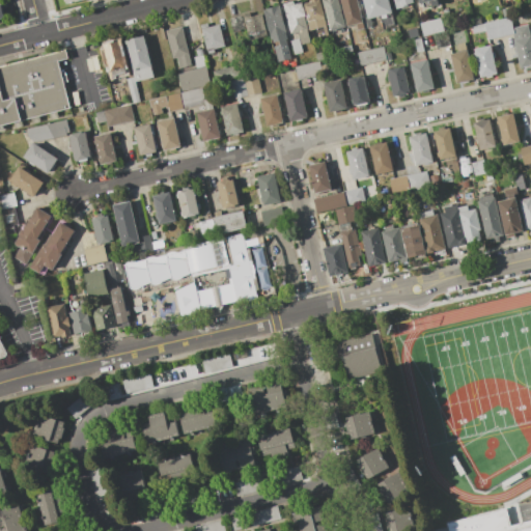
[(319,0),(327,26),(310,31),(305,15),(307,14),(304,3),(312,1),(311,0),(319,0)]
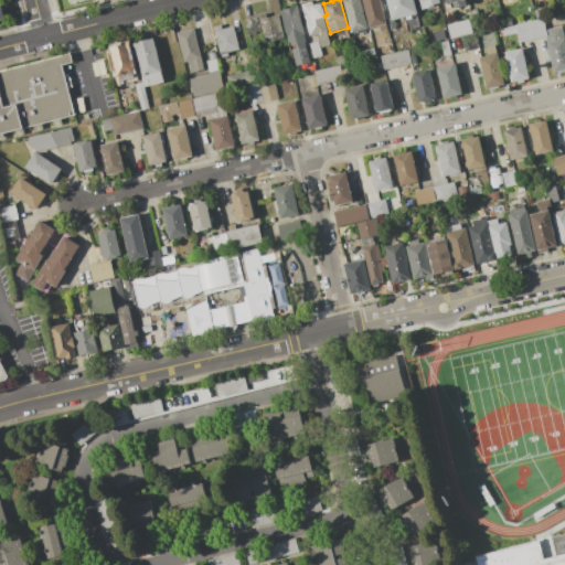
[(361,0),(369,29),(351,33),(342,0),(361,0)]
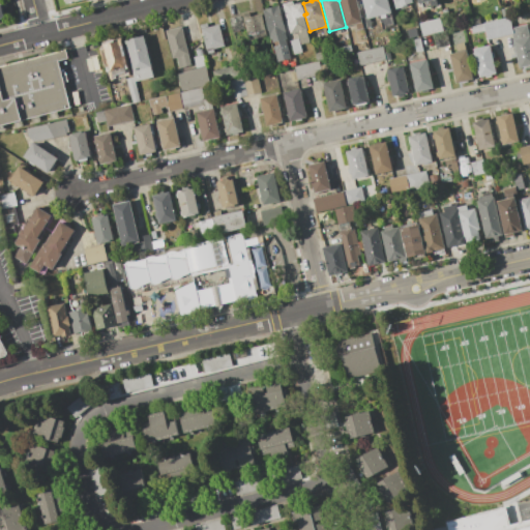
[(355,0),(361,23),(347,26),(340,0),(355,0)]
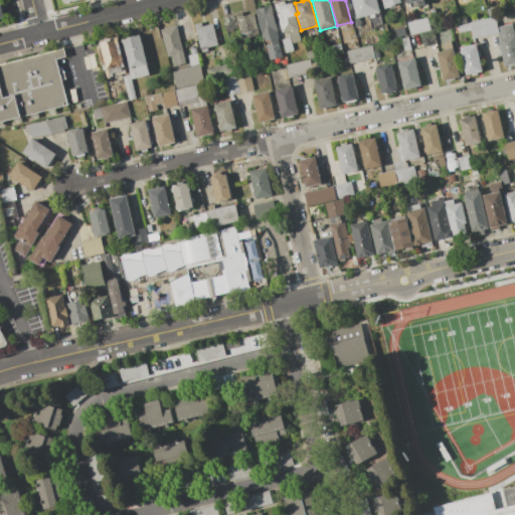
[(376,0),(382,23),(373,26),(371,15),(356,19),(351,0),(376,0)]
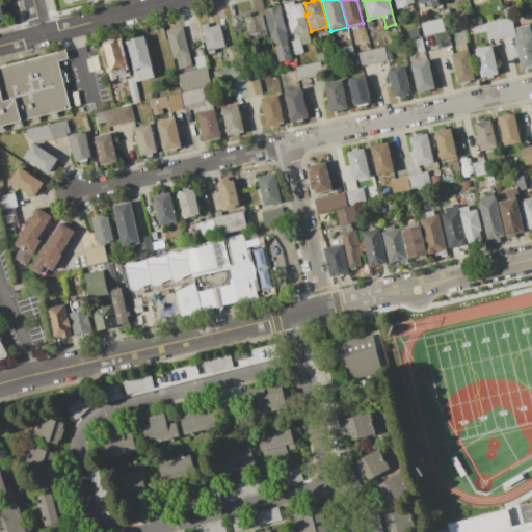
[(411,0),(414,4),(397,9),(394,0),(411,0)]
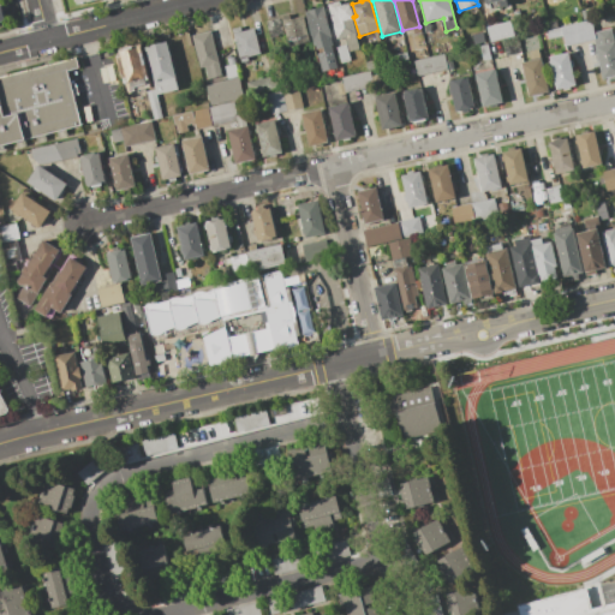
[(483,0),(487,10),(507,5),(506,0),(483,0)]
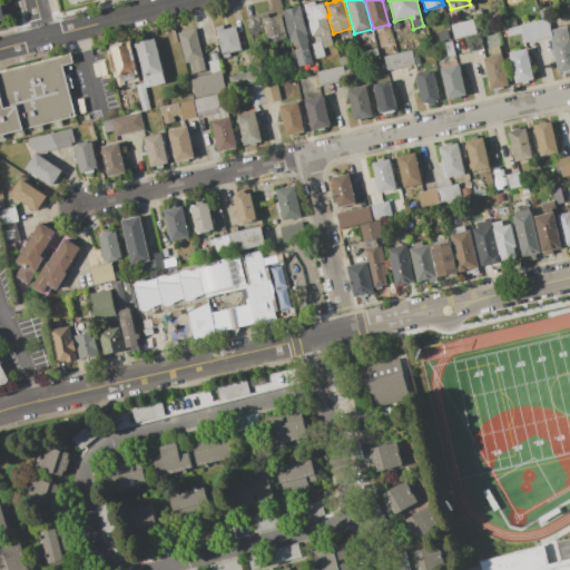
[(303,5),(314,1),(315,6),(324,3),(327,18),(331,32),(330,32),(333,46),(324,48),(321,35),(312,37),(303,5)]
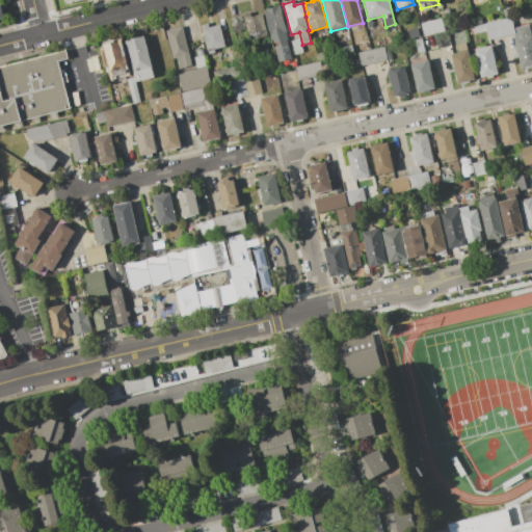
[(263,9),(280,5),(287,32),(286,33),(288,40),(272,43),(263,9)]
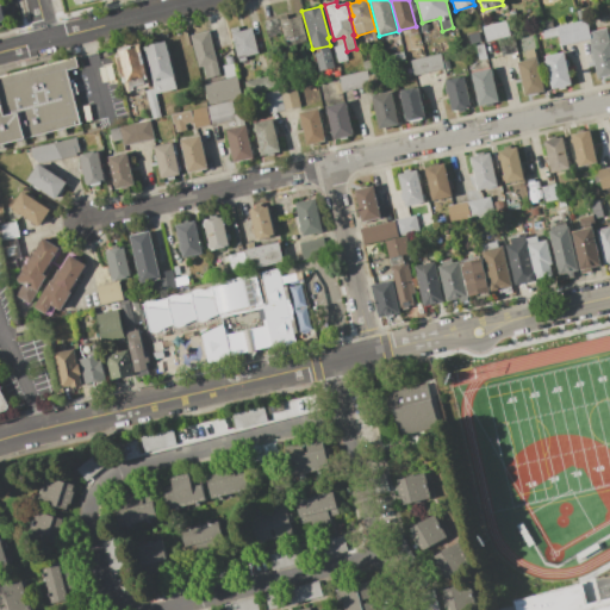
[(307,42),(286,47),(278,17),(287,14),(288,18),(300,16),(307,42)]
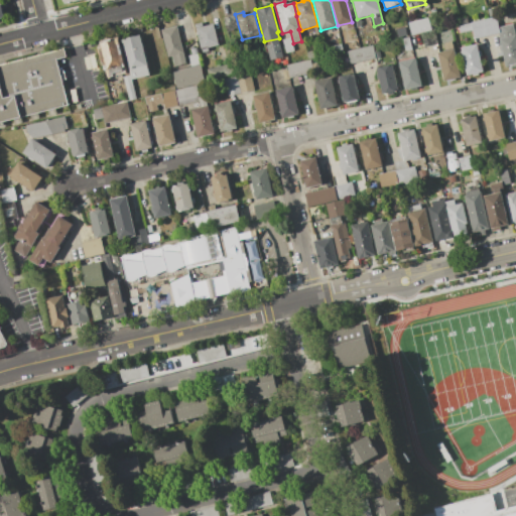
[(223,18),(235,14),(238,28),(226,31),(223,18)]
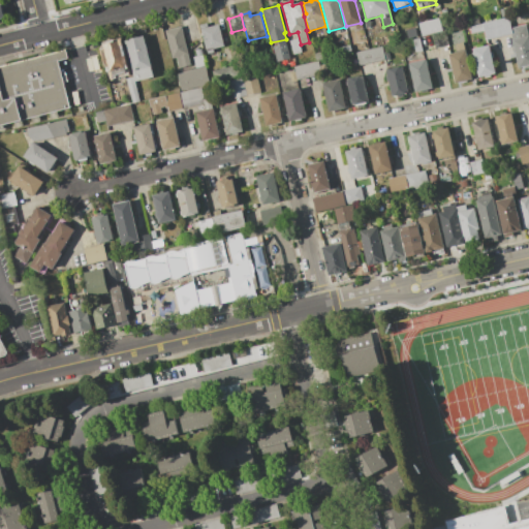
[(483,23),(508,18),(512,33),(486,39),(484,31),(483,23)]
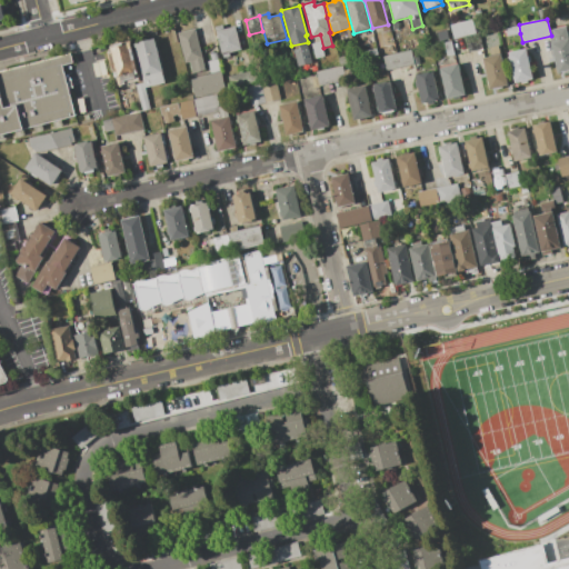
[(465,37),(453,39),(450,25),(472,20),(476,35),(465,37)]
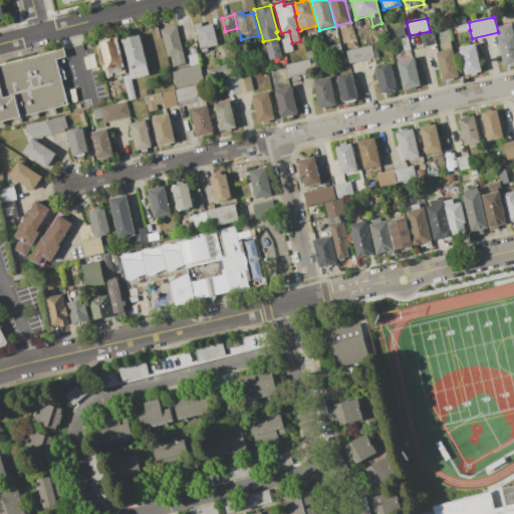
[(212,23),(218,45),(200,50),(193,24),(201,22),(202,26),(212,23)]
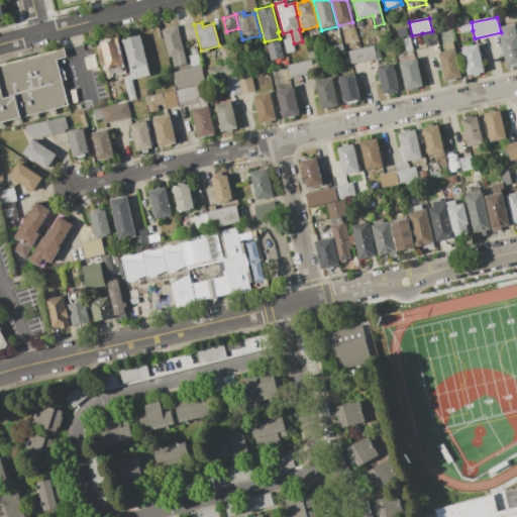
[(472,22),(473,30),(460,33),(459,25),(472,22)]
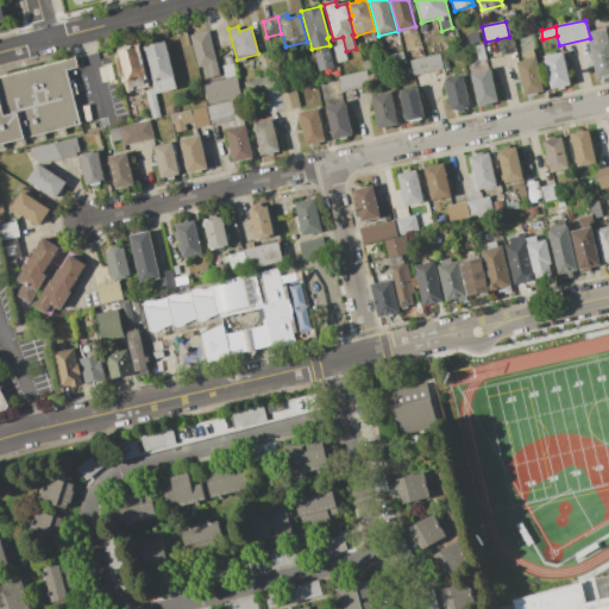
[(590,31),(608,27),(608,31),(608,74),(596,77),(588,41),(591,39),(590,31)]
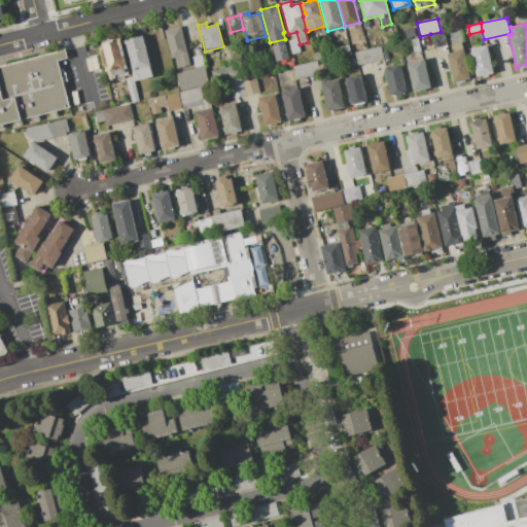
[(180,26),(189,65),(178,68),(175,58),(171,59),(165,30),(180,26)]
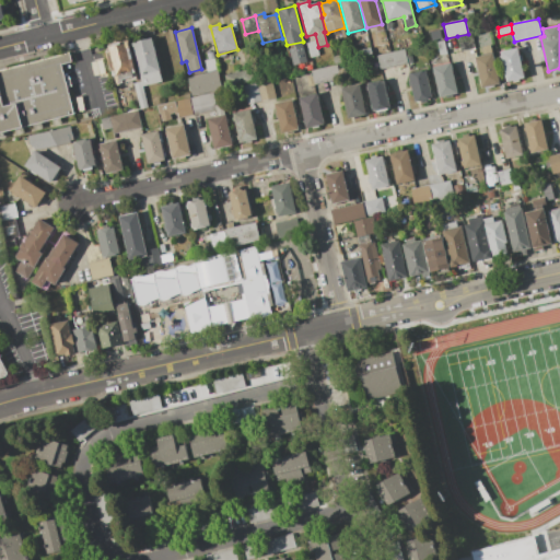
[(442,38),(432,41),(430,32),(440,30),(442,38)]
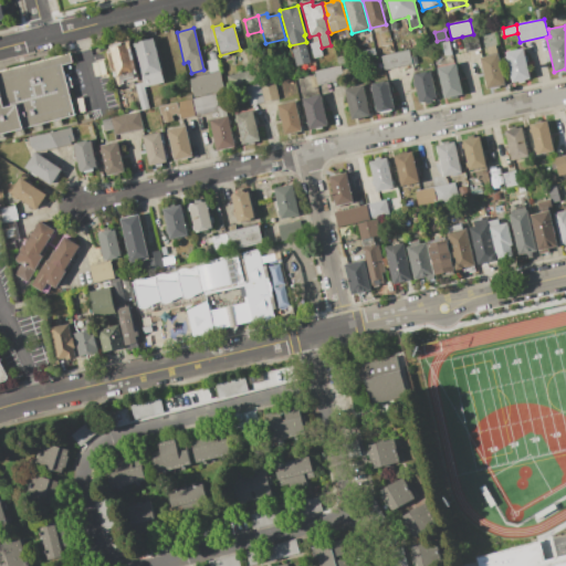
[(480,49),(465,51),(462,37),(473,34),(477,33),(480,49)]
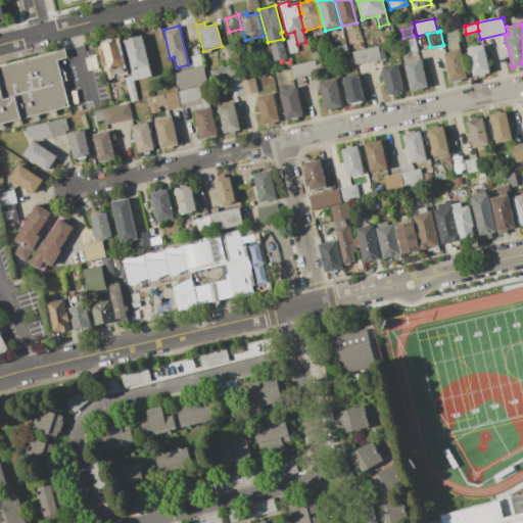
[(153,76),(133,81),(124,40),(143,35),(153,76)]
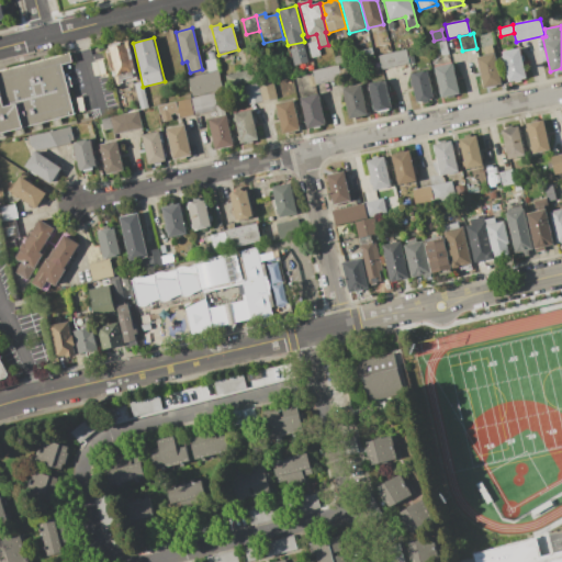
[(307,43),(316,41),(321,56),(311,58),(307,43)]
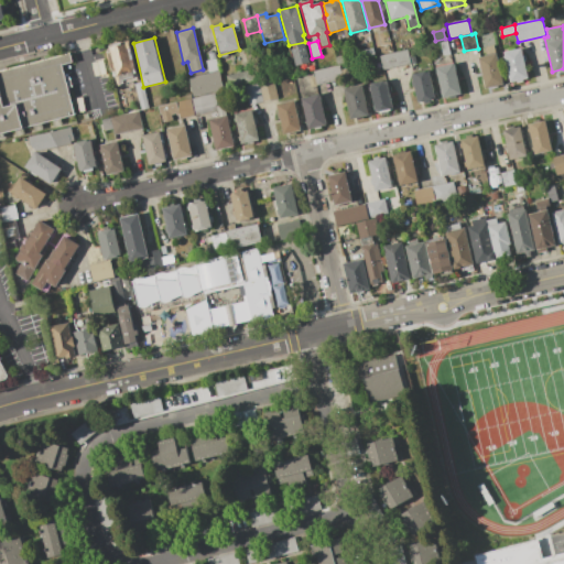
[(447,41),(449,55),(443,56),(440,42),(447,41)]
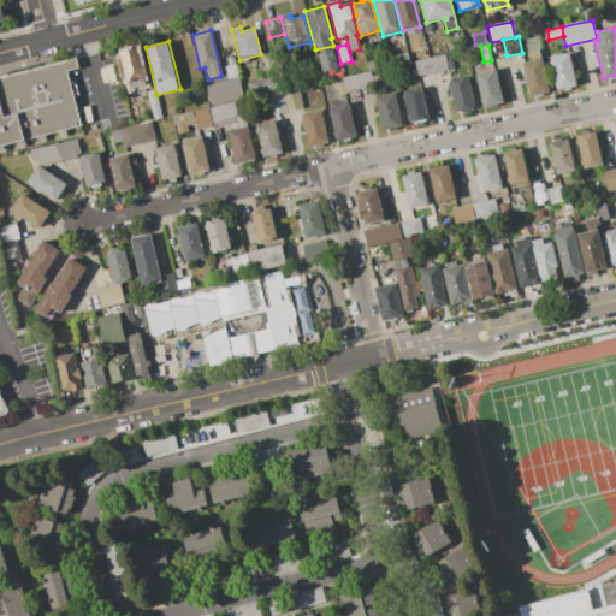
[(138,47),(147,84),(130,88),(126,77),(120,78),(116,59),(122,58),(120,52),(138,47)]
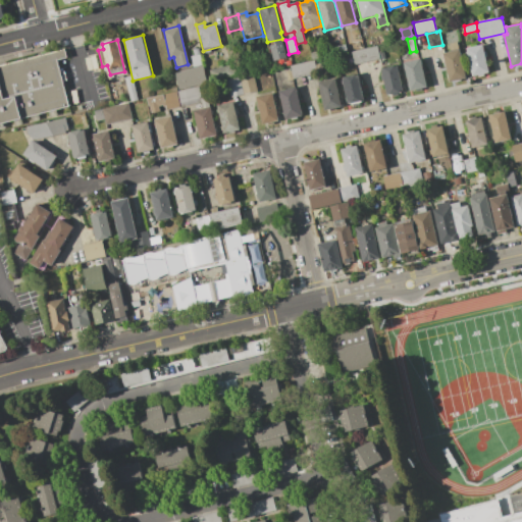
[(465,76),(449,81),(442,53),(450,52),(448,43),(458,41),(465,76)]
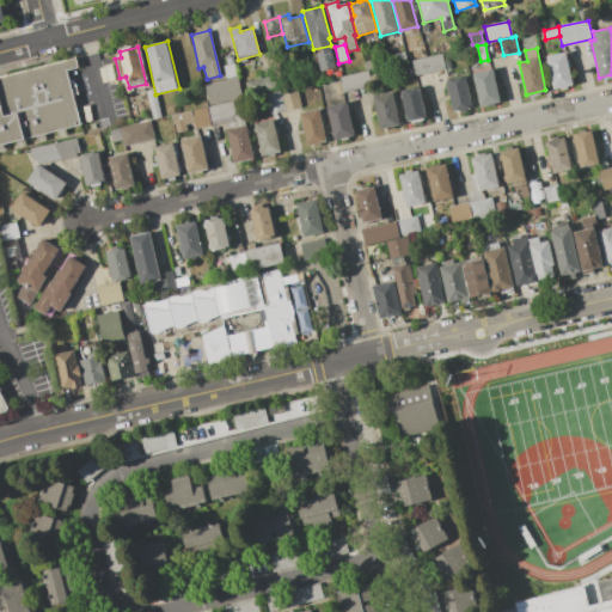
[(565,51),(573,85),(554,89),(548,55),(565,51)]
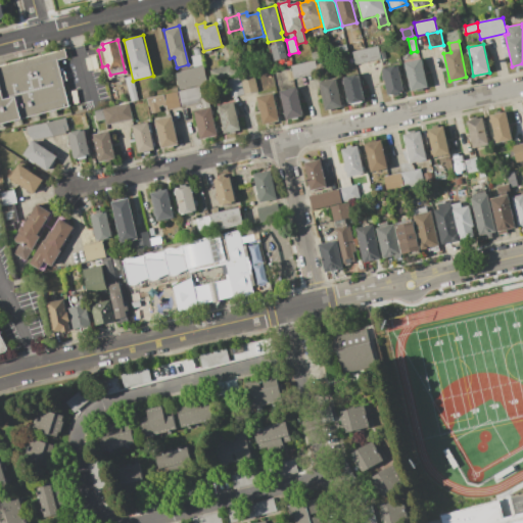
[(342,45),(343,53),(335,55),(333,47),(342,45)]
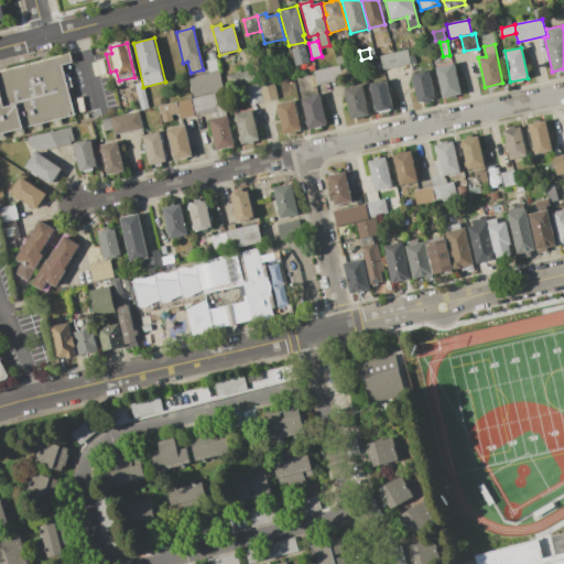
[(410,64),(382,69),(380,55),(408,50),(410,64)]
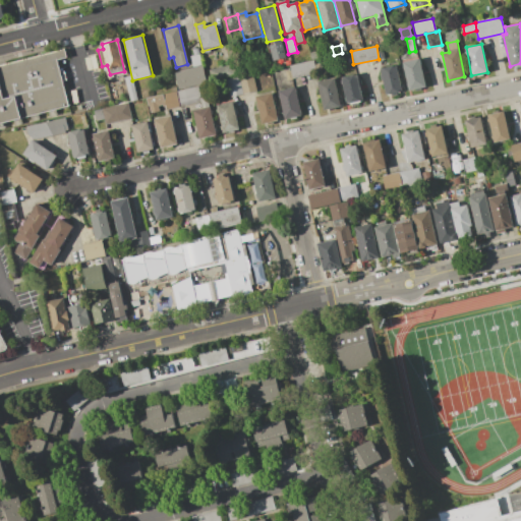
[(199,54),(192,56),(191,49),(197,48),(199,54)]
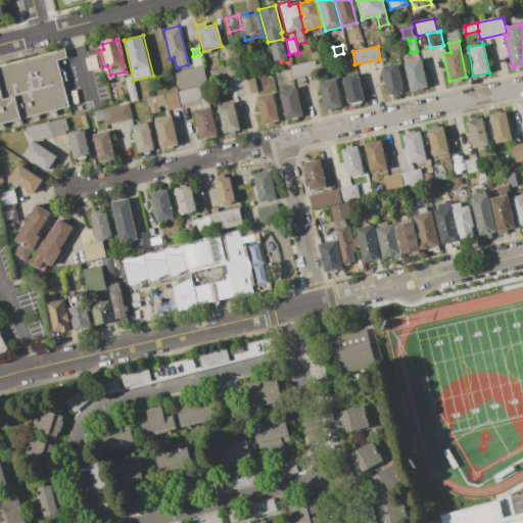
[(0,65),(64,50),(66,58),(57,60),(69,106),(0,124),(0,65)]
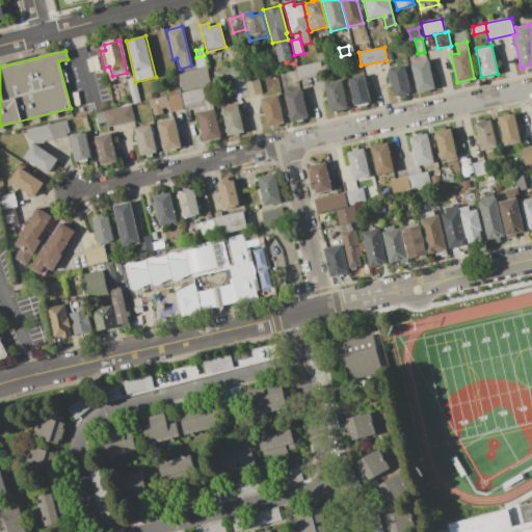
[(325,52),(326,58),(318,60),(316,53),(325,52)]
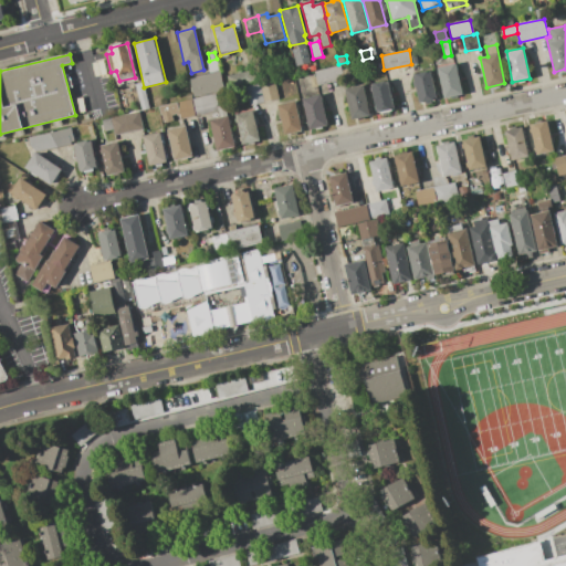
[(219,71),(209,73),(207,61),(209,61),(217,59),(219,71)]
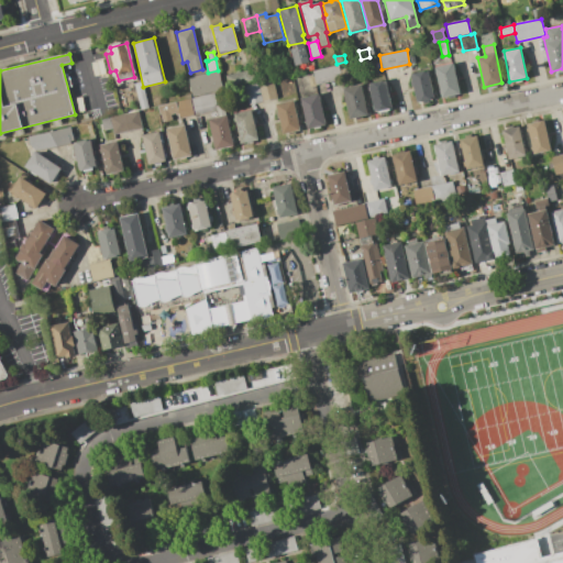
[(304,62),(311,59),(313,68),(306,70),(304,62)]
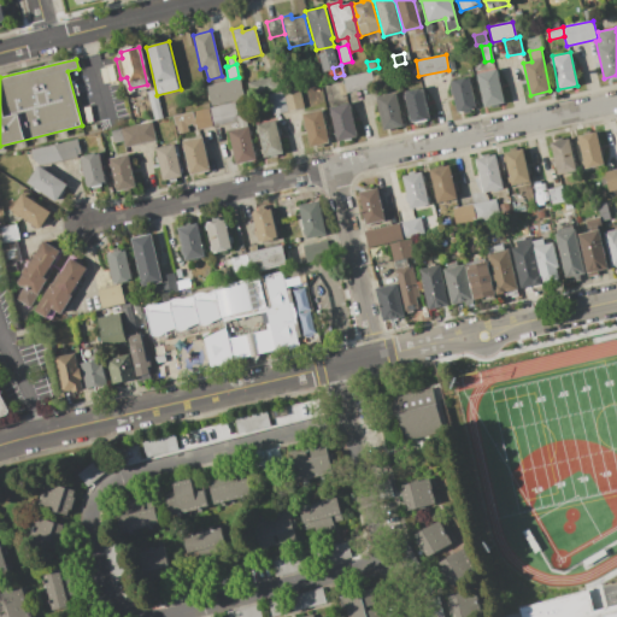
[(505,104),(483,109),(476,74),(497,69),(505,104)]
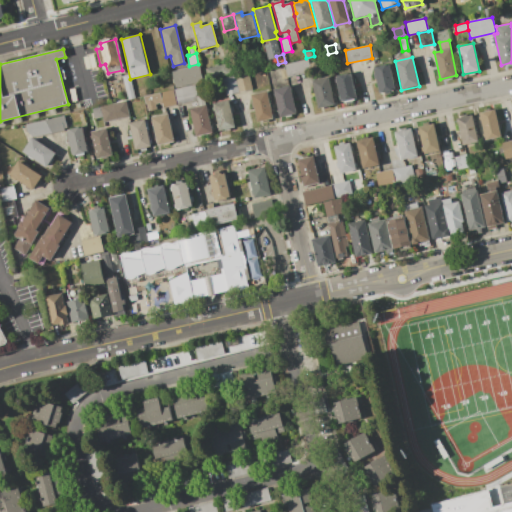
[(308,59),(311,73),(287,78),(284,64),(308,59)]
